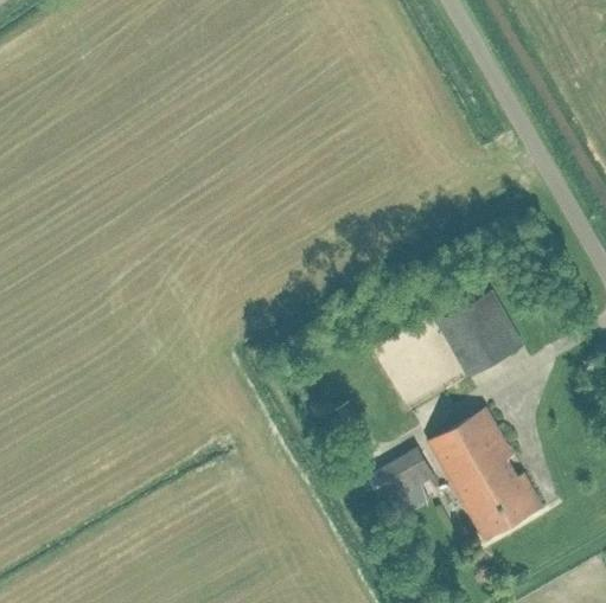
[(523,346),(493,292),(438,322),(467,377),(523,346)]
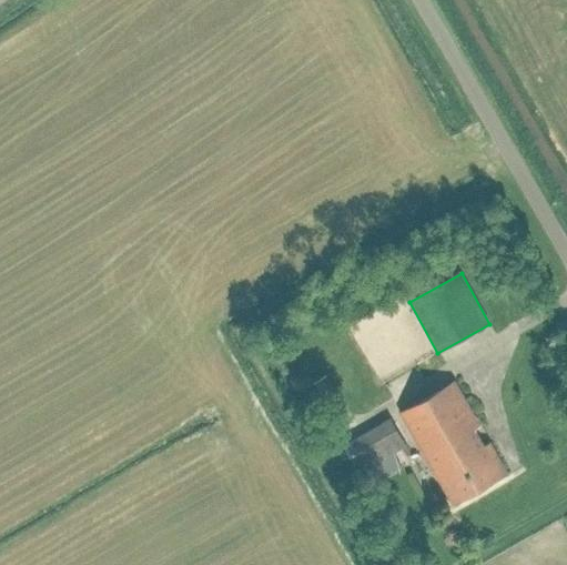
[(518,302),(525,299),(519,289),(513,292),(518,302)]
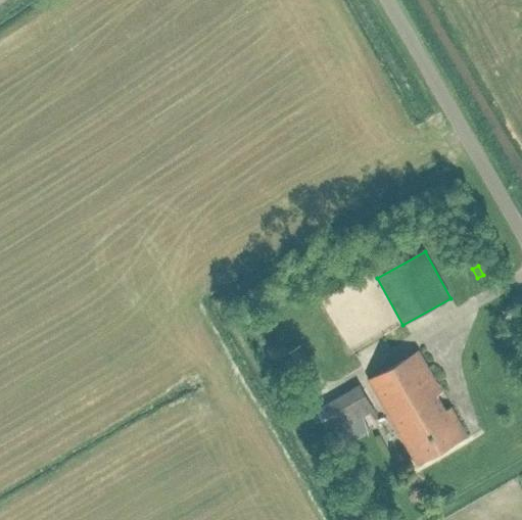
[(371,381),(418,465),(467,437),(451,409),(445,411),(438,396),(443,394),(420,353),(371,381)]
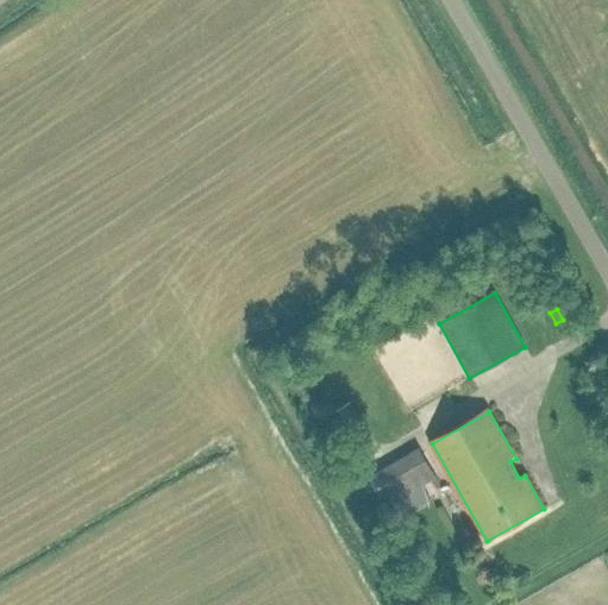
[(370,478),(387,508),(437,479),(420,449),(370,478)]
